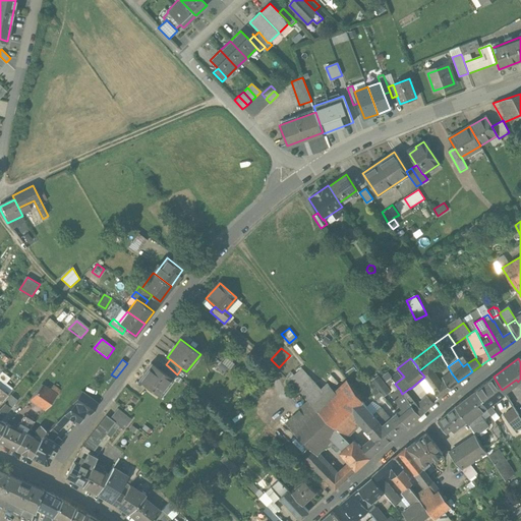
[(138,380),(161,397),(161,396),(159,394),(170,379),(173,381),(173,380),(161,370),(151,363),(138,380)]
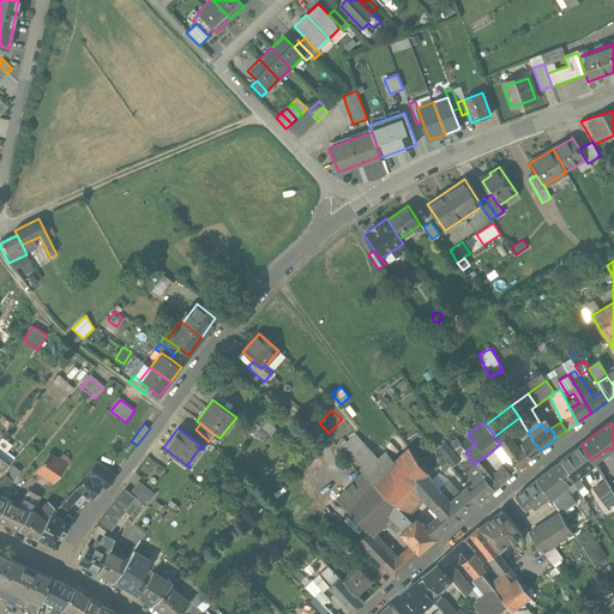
[(500,444),(518,468),(535,455),(528,444),(523,447),(522,446),(519,447),(505,428),(494,437),(500,444)]
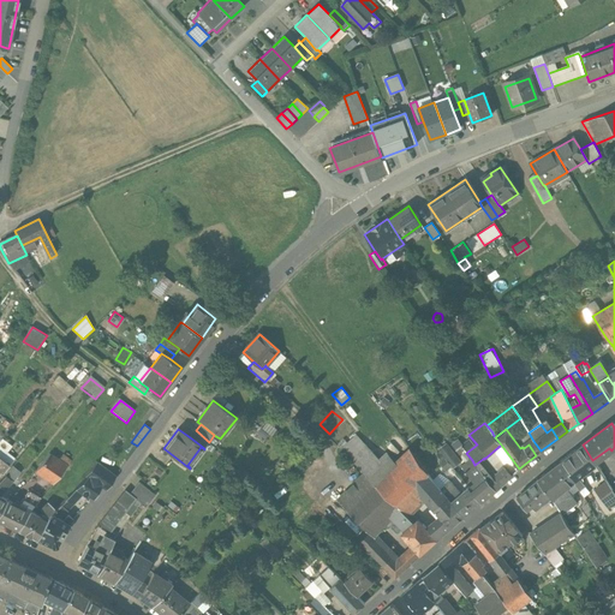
[(190,437),(204,448),(209,442),(196,430),(190,437)]
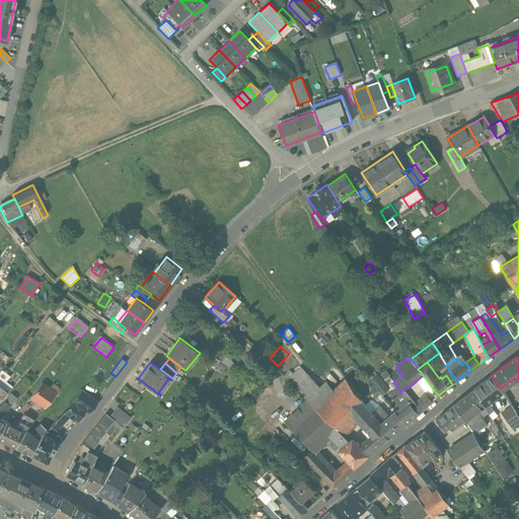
[(446,375),(452,384),(456,380),(450,372),(446,375)]
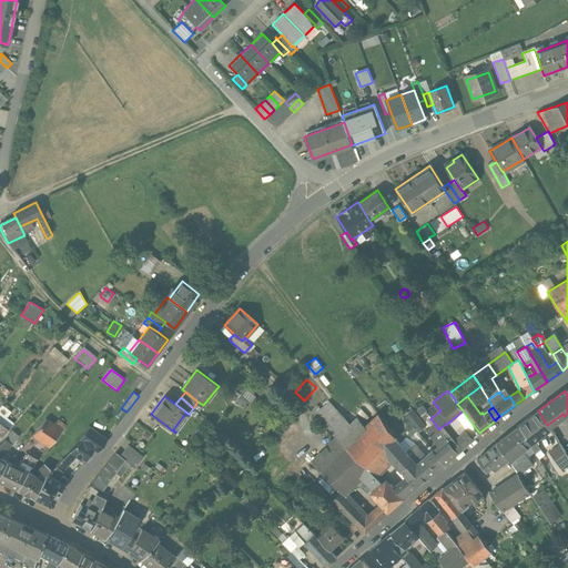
[(346,448),(365,429),(356,419),(351,424),(337,411),(324,424),(336,437),(346,448)]
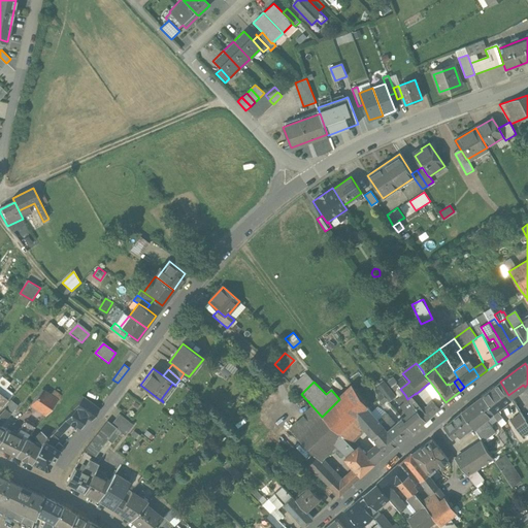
[(482,396),(494,413),(512,399),(508,395),(500,382),(482,396)]
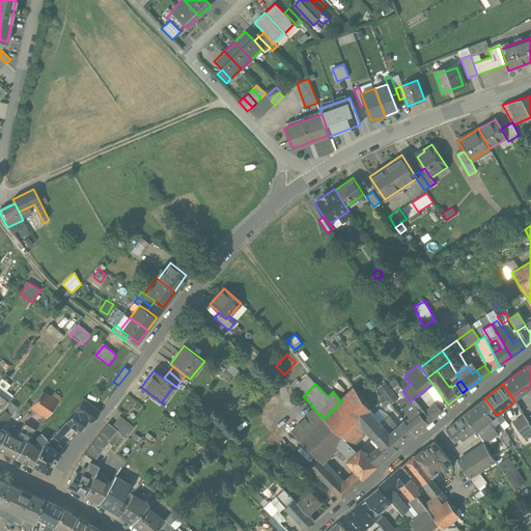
[(378,393),(381,398),(384,396),(389,402),(390,403),(397,397),(387,387),(378,393)]
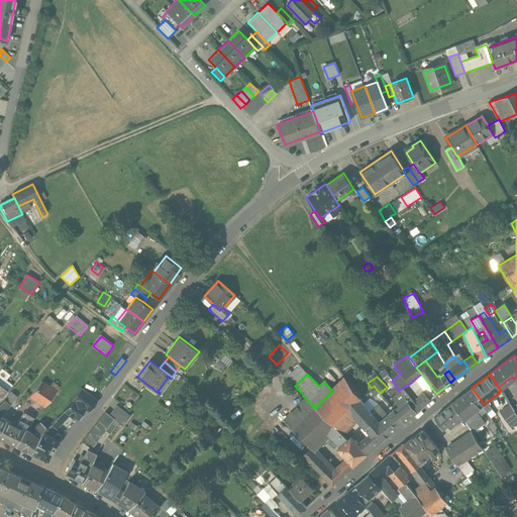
[(341,434),(346,440),(350,437),(350,436),(344,427),(355,417),(358,421),(370,411),(365,406),(358,398),(359,397),(345,378),(332,391),(315,408),(332,424),(341,434)]
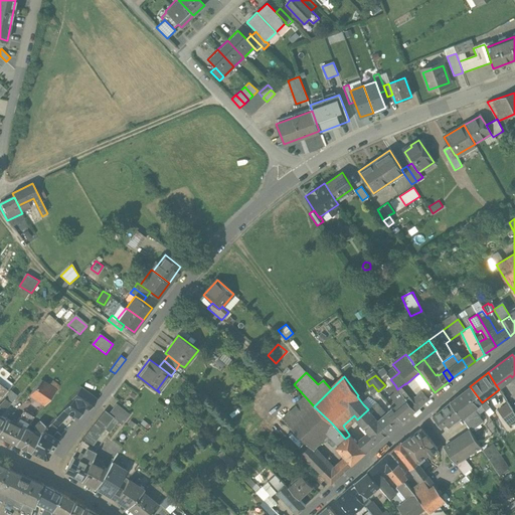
[(42,380),(30,394),(45,405),(59,387),(54,383),(51,387),(42,380)]
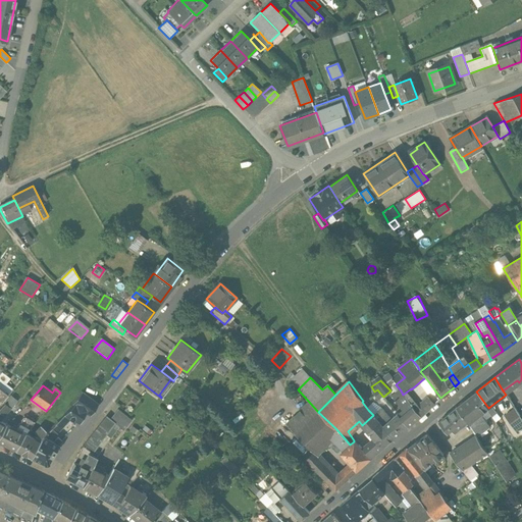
[(520,403),(510,385),(503,390),(506,395),(514,407),(520,403)]
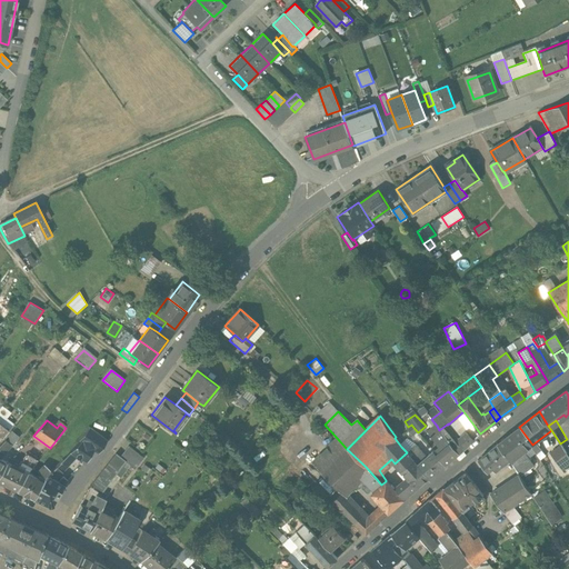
[(450,443),(459,452),(473,439),(467,431),(460,438),(448,425),(448,423),(439,430),(450,443)]
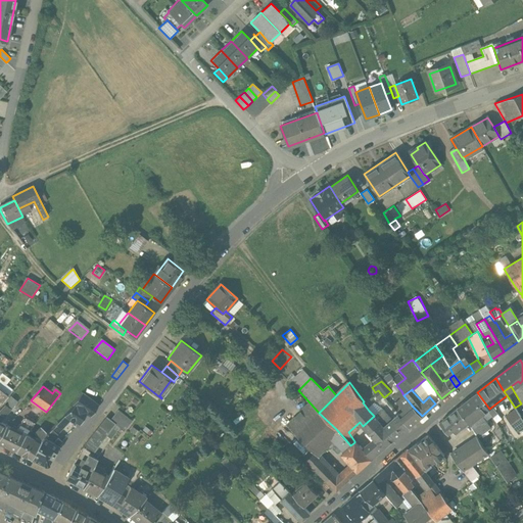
[(379,399),(383,396),(378,390),(375,392),(374,393),(379,399)]
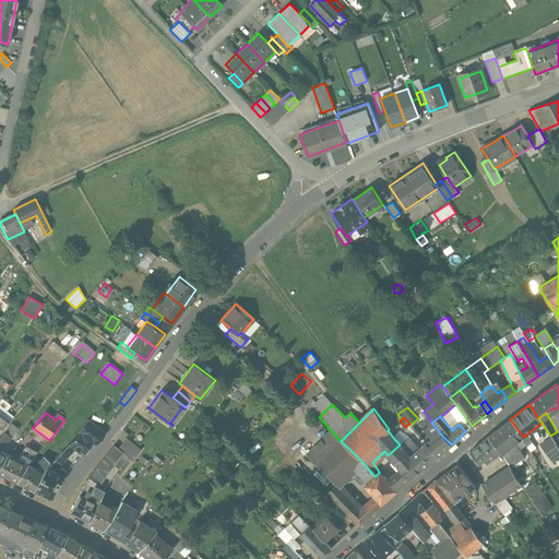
[(426,444),(437,456),(451,444),(442,436),(431,423),(429,418),(419,425),(431,440),(426,443),(426,444)]
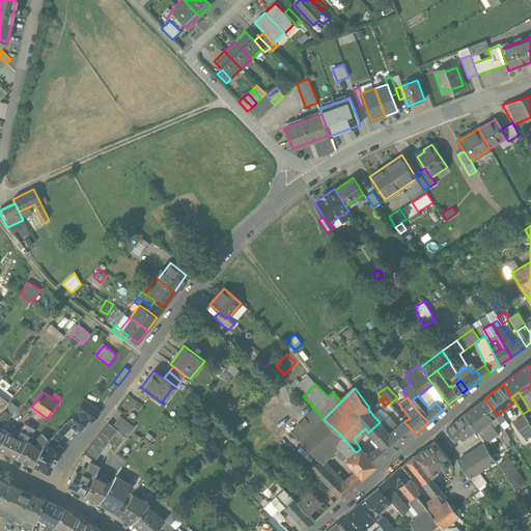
[(476,431),(484,444),(485,445),(498,436),(495,429),(488,422),(497,415),(484,398),(464,415),(474,427),(475,429),(476,430),(476,431)]
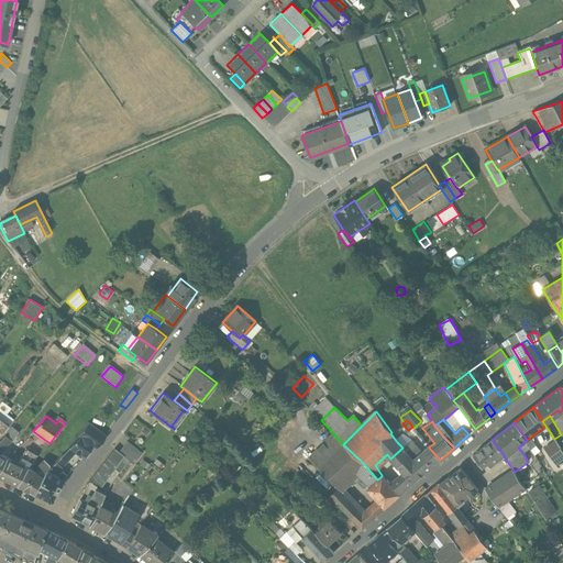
[(63,456),(57,463),(62,467),(77,451),(87,456),(94,445),(98,448),(107,435),(89,424),(80,435),(81,437),(70,448),(63,456)]
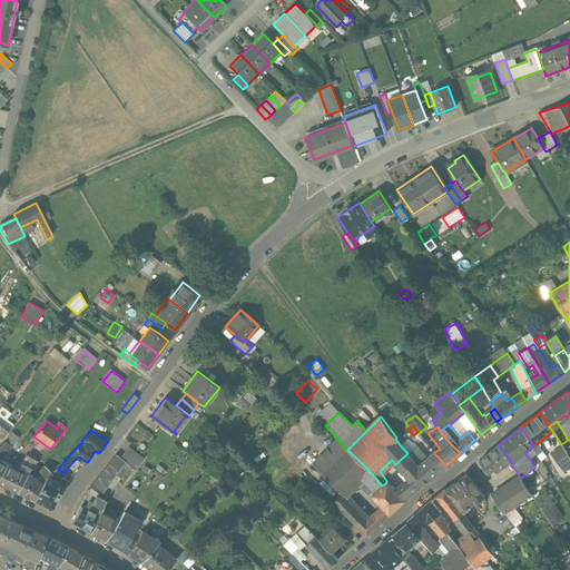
[(366,536),(386,517),(380,508),(366,520),(345,498),(363,480),(369,487),(376,479),(366,468),(347,450),(337,439),(313,463),(333,483),(332,484),(342,493),(334,502),(366,536)]
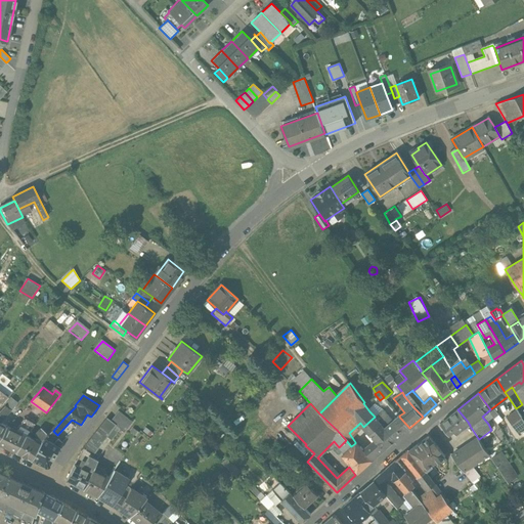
[(5,404),(0,410),(0,415),(5,418),(12,410),(5,404)]
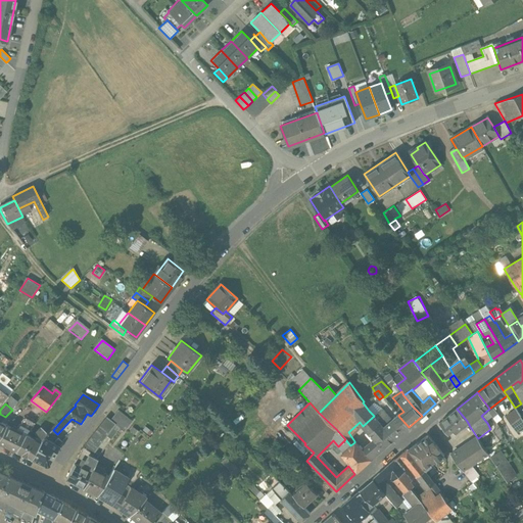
[(110,419),(114,422),(123,412),(119,409),(110,419)]
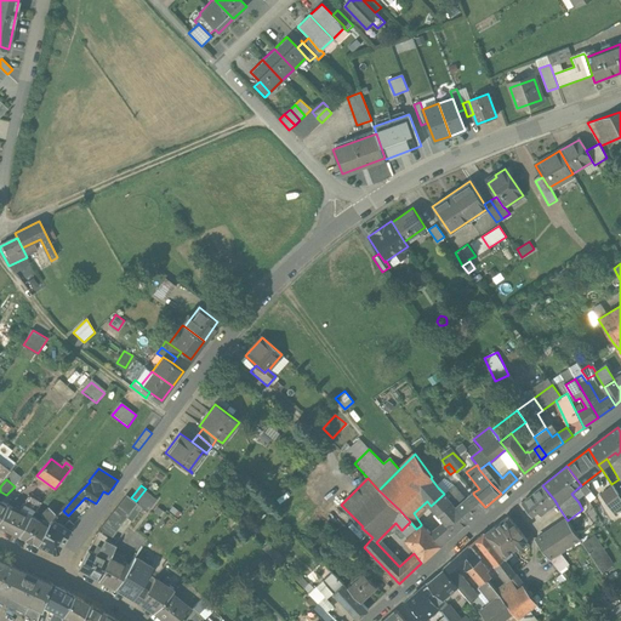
[(541,516),(556,502),(554,500),(542,485),(522,502),(533,516),(537,511),(541,516)]
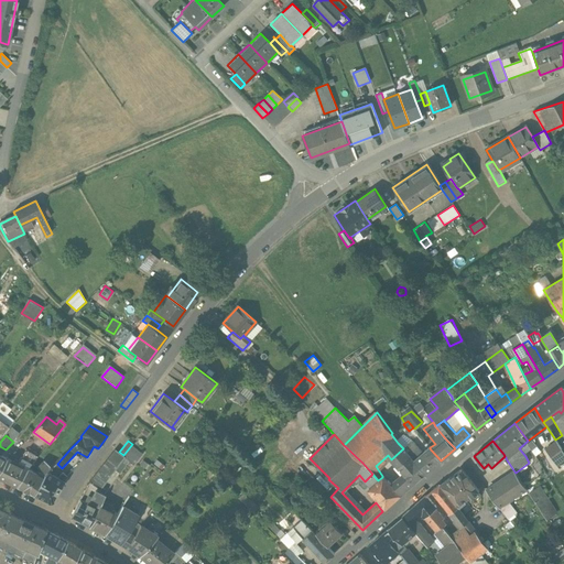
[(412,442),(403,448),(413,461),(424,475),(441,461),(430,448),(423,454),(412,442)]
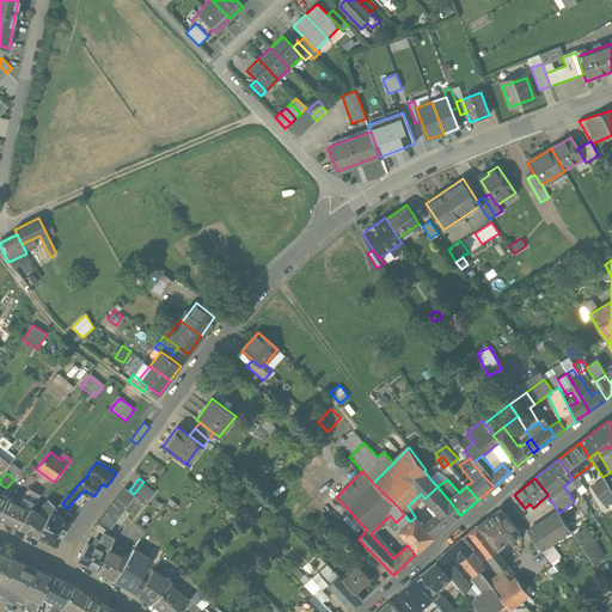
[(610,489),(604,481),(592,488),(598,497),(610,489)]
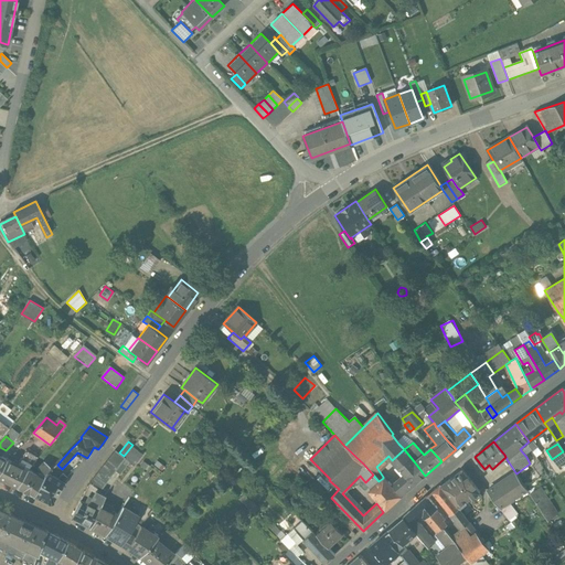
[(129,460),(129,461),(135,465),(144,454),(132,445),(124,456),(129,460)]
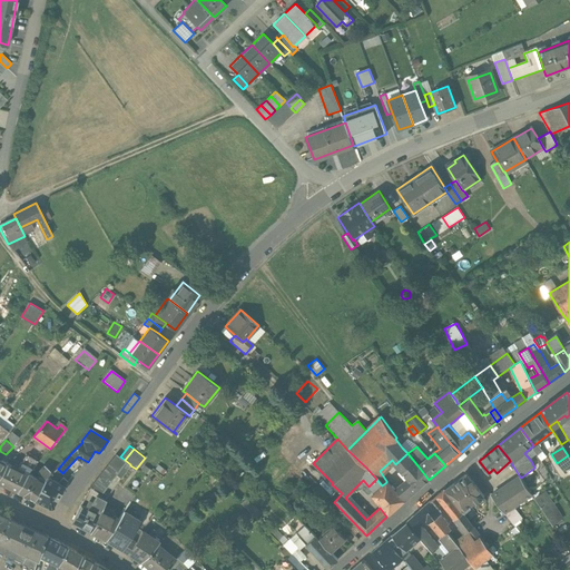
[(48,460),(58,469),(64,462),(55,453),(48,460)]
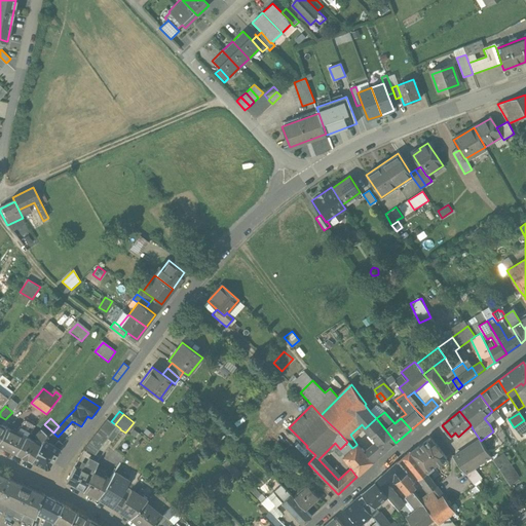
[(108,418),(84,447),(94,454),(107,437),(112,441),(120,429),(120,428),(115,424),(111,421),(108,418)]
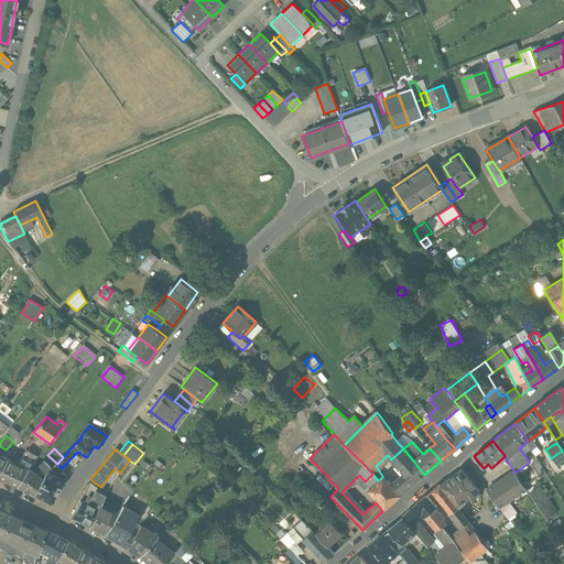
[(413,461),(403,448),(391,459),(404,475),(413,484),(424,475),(413,461)]
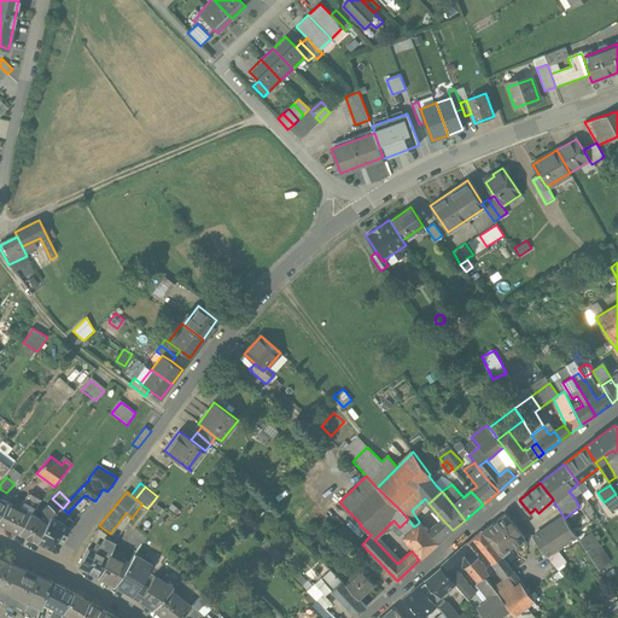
[(9,501),(9,503),(0,518),(0,523),(18,532),(29,513),(41,500),(30,494),(19,507),(9,501)]
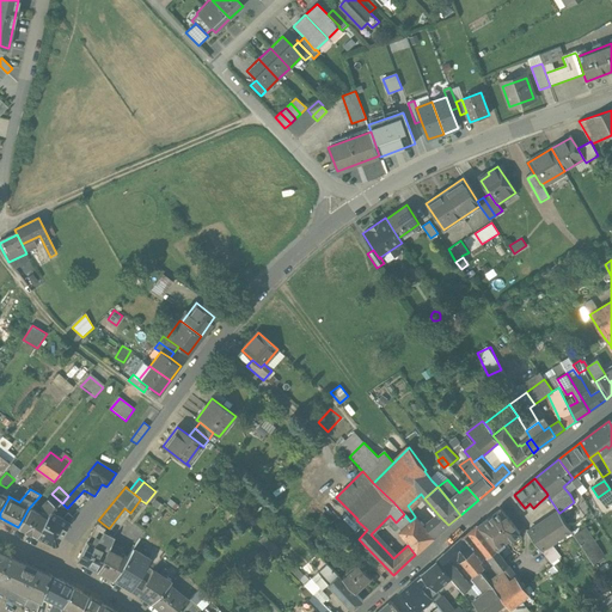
[(589,496),(592,494),(591,491),(588,494),(585,489),(579,493),(585,502),(591,497),(589,496)]
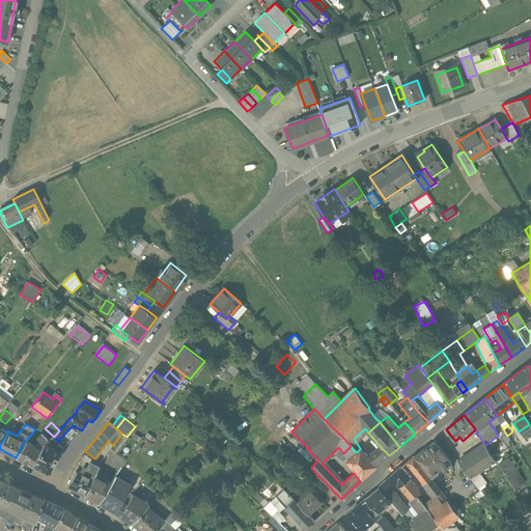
[(35,447),(40,450),(43,447),(45,445),(46,445),(50,441),(43,435),(36,441),(36,444),(37,445),(35,447)]
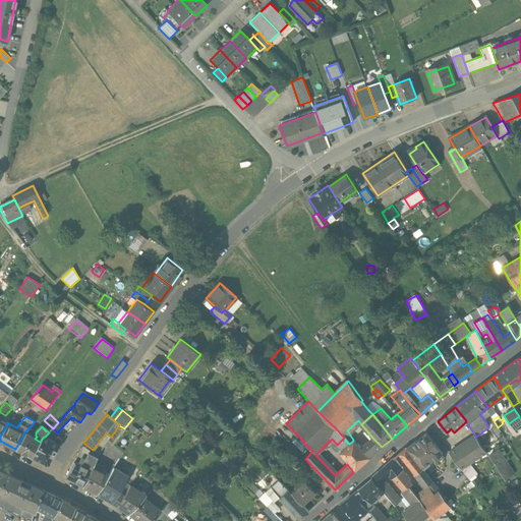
[(35,439),(24,432),(15,449),(31,456),(40,442),(35,439)]
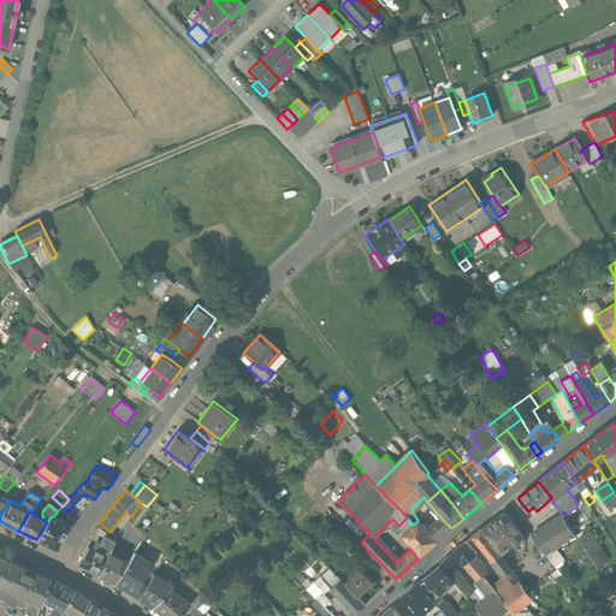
[(481,531),(498,554),(511,543),(513,545),(523,538),(517,529),(510,520),(504,513),(481,531)]
